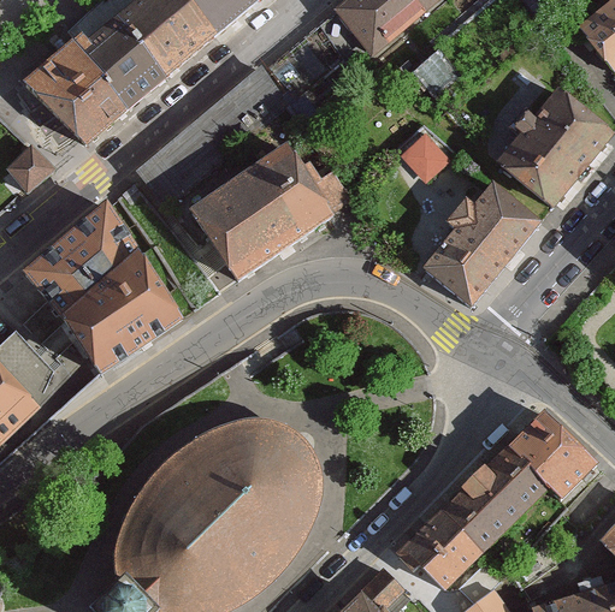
[(165,76),(217,31),(188,0),(139,0),(116,21),(120,25),(165,76)]
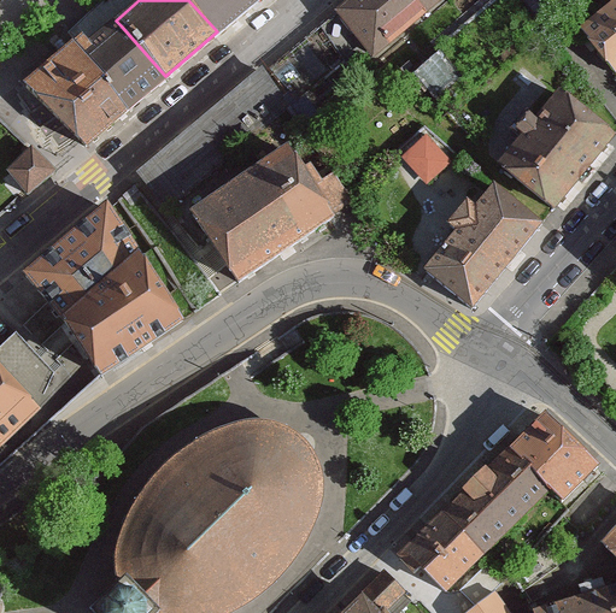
[(188,0),(217,31),(252,0),(188,0)]
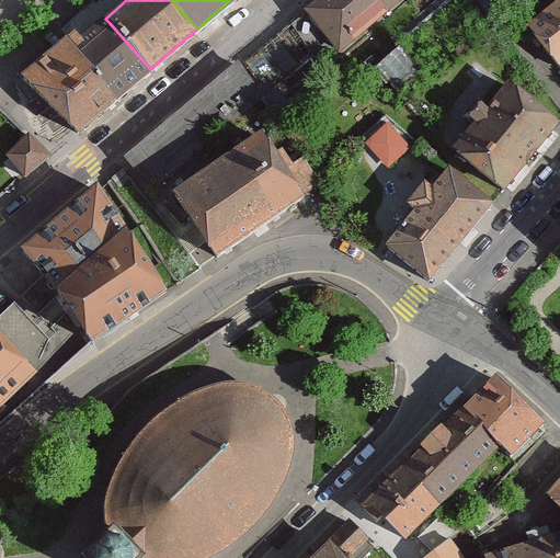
[(319,0),(306,11),(339,49),(396,0),(319,0)]
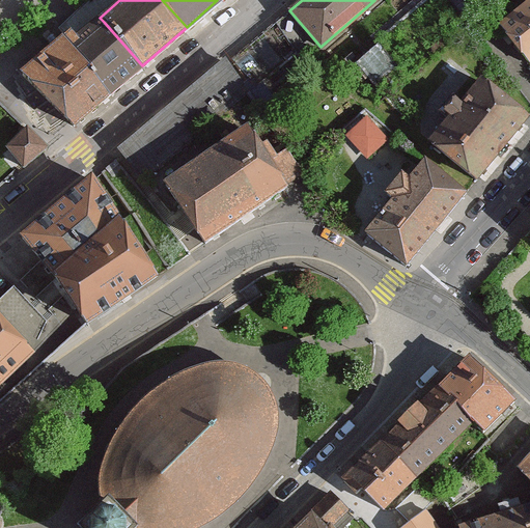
[(527,0),(499,23),(529,59),(529,0),(527,0)]
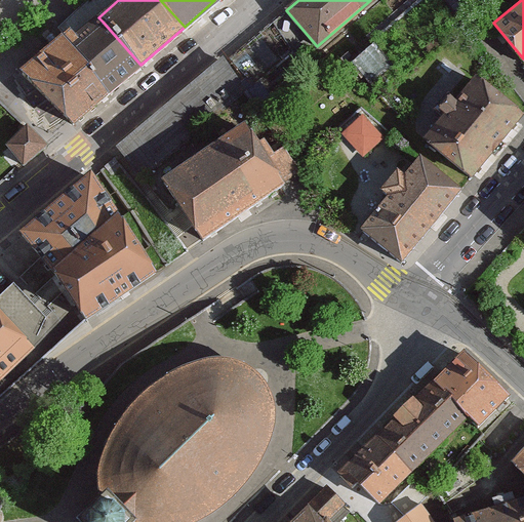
[(281,14),(236,53),(255,75),(299,37),(281,14)]
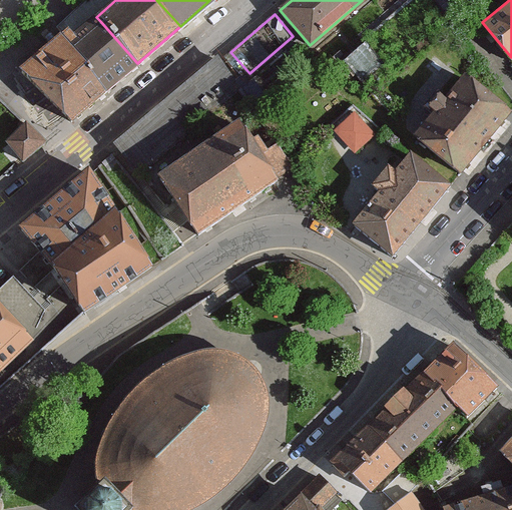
[(108,89),(137,63),(100,21),(70,47),(108,89)]
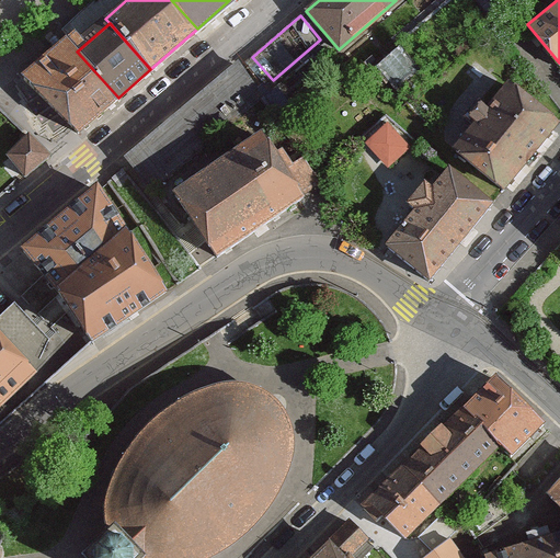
[(77,134),(118,98),(77,52),(58,31),(18,67),(77,134)]
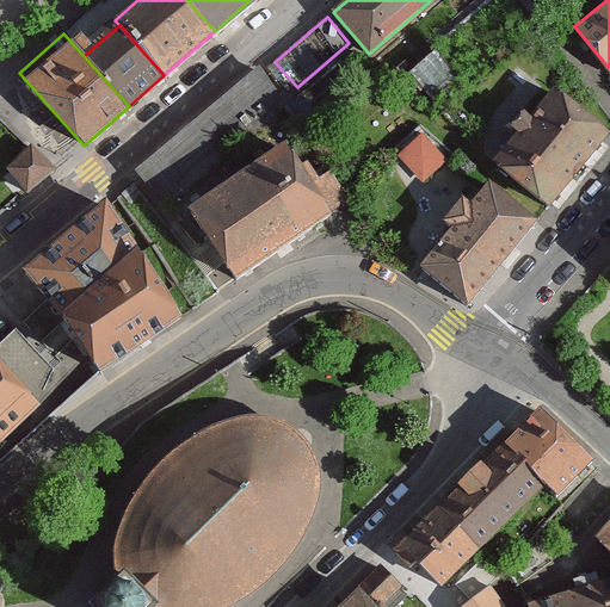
[(262,68),(133,167),(155,196),(283,97),(262,68)]
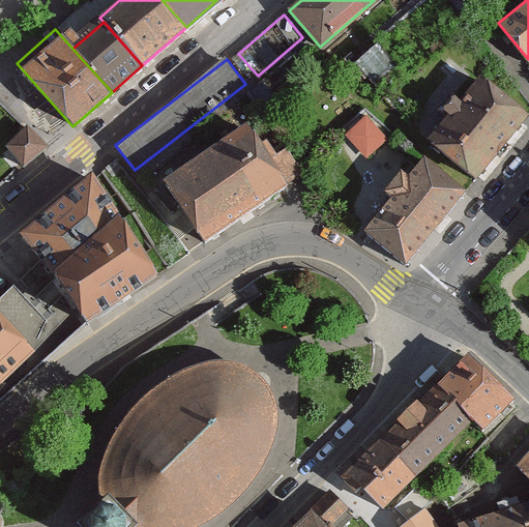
[(428,138),(473,176),(526,113),(480,76),(428,138)]
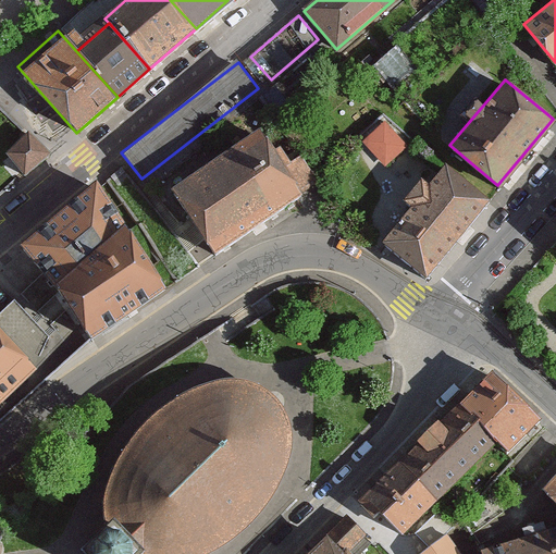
[(408,145),(383,121),(363,142),(387,165),(408,145)]
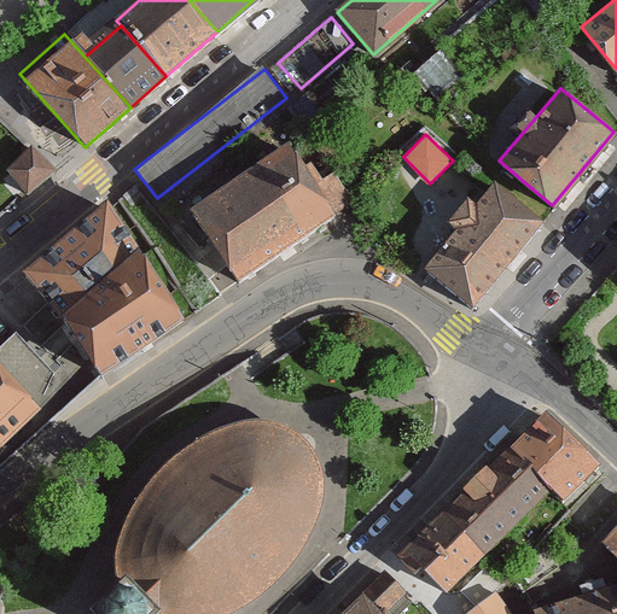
[(289,142),(187,208),(236,282),(337,216),(289,142)]
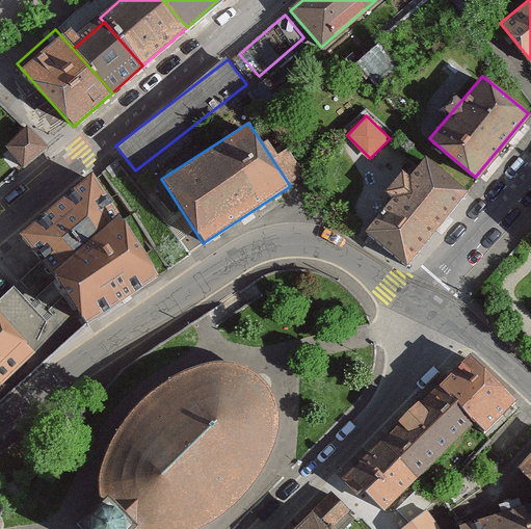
[(29,127),(6,148),(25,168),(48,148),(29,127)]
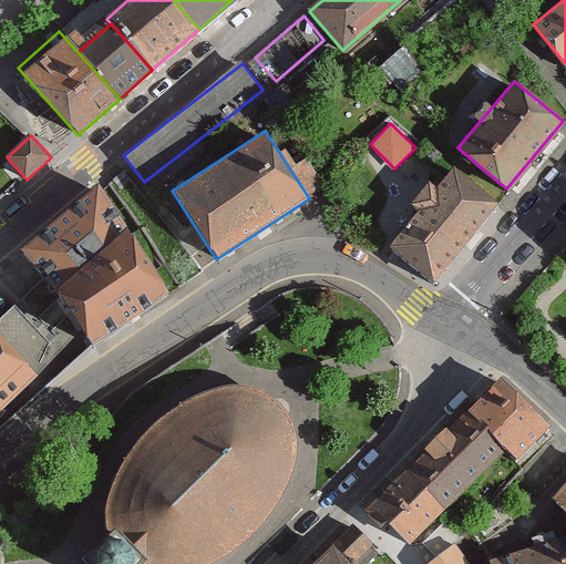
[(389,245),(435,280),(498,203),(452,166),(389,245)]
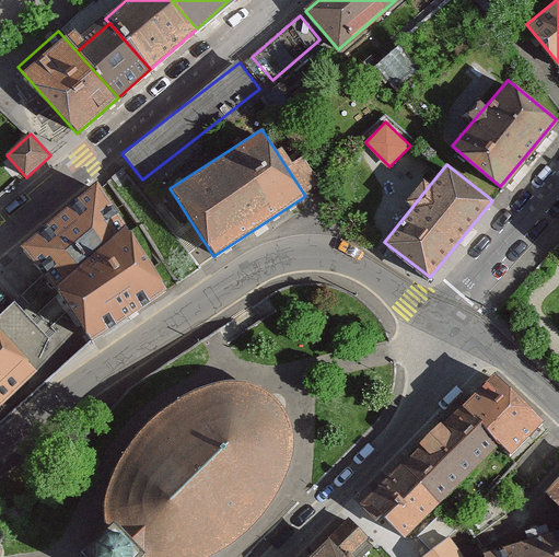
[(23,246),(50,282),(128,225),(101,184),(23,246)]
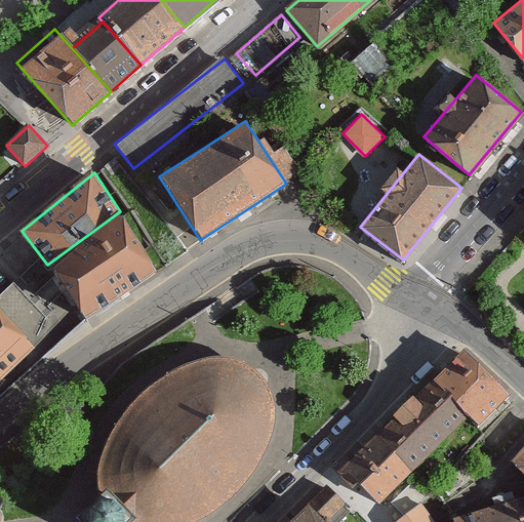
[(120,211),(47,265),(86,317),(156,269),(120,211)]
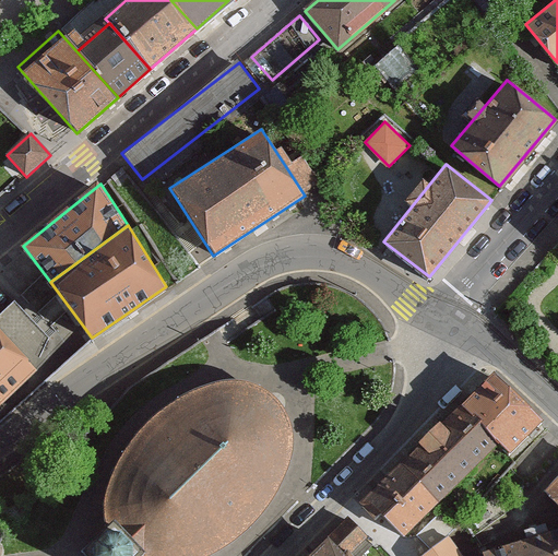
[(0,397),(31,368),(0,335),(0,397)]
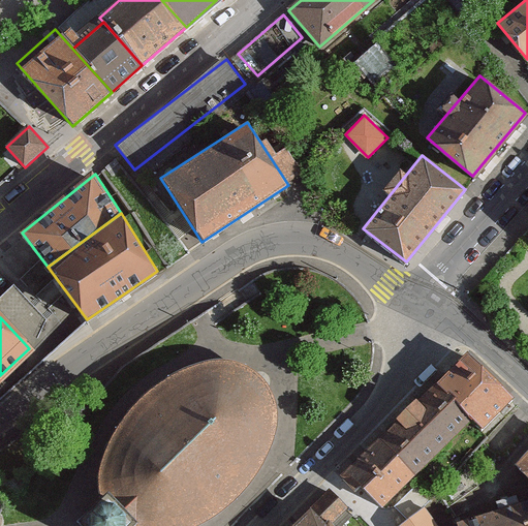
[(509,400),(465,354),(436,382),(471,419),(480,428),(509,400)]
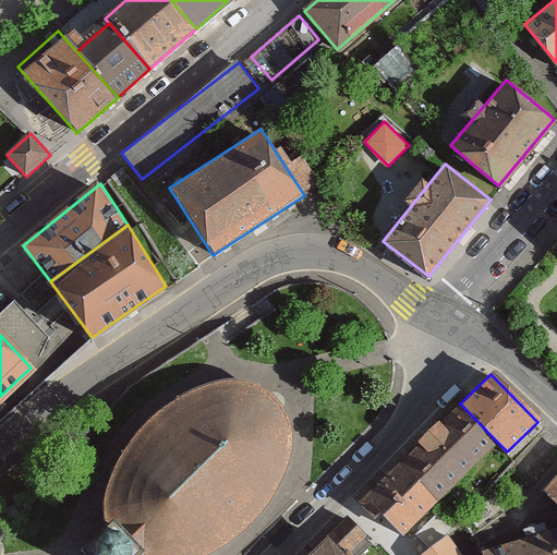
[(288,432),(281,411),(258,389),(233,384),(209,389),(178,403),(152,424),(124,459),(108,499),(110,526),(83,553),(84,554),(188,554),(207,549),(226,538),(241,526),(264,502),(278,479),(287,456),(288,432)]
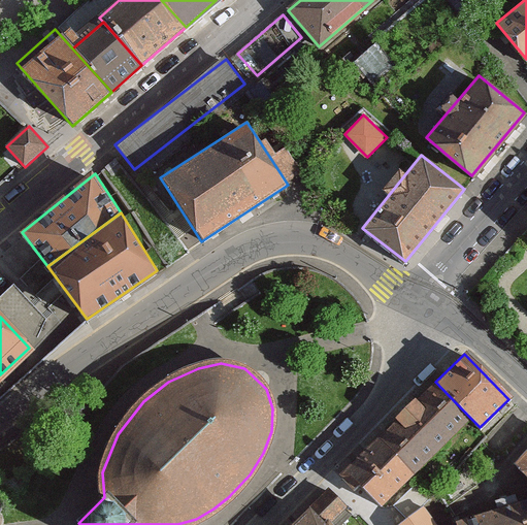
[(470,418),(435,382),(380,435),(414,470),(470,418)]
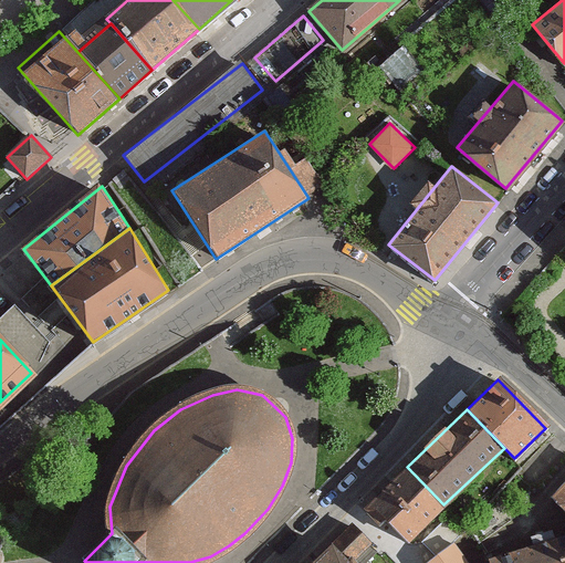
[(443,504),(407,467),(367,504),(404,543),(443,504)]
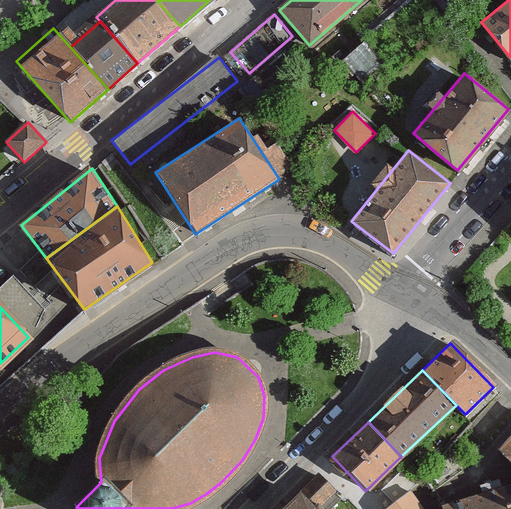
[(510,433),(498,447),(510,460),(510,433)]
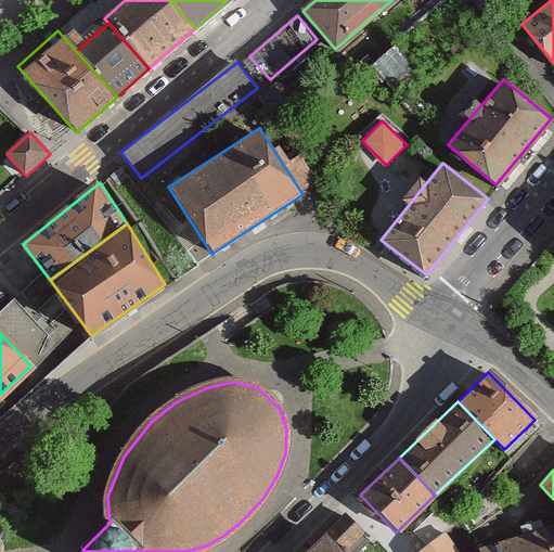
[(553,548),(546,525),(478,547),(479,551),(553,551),(553,548)]
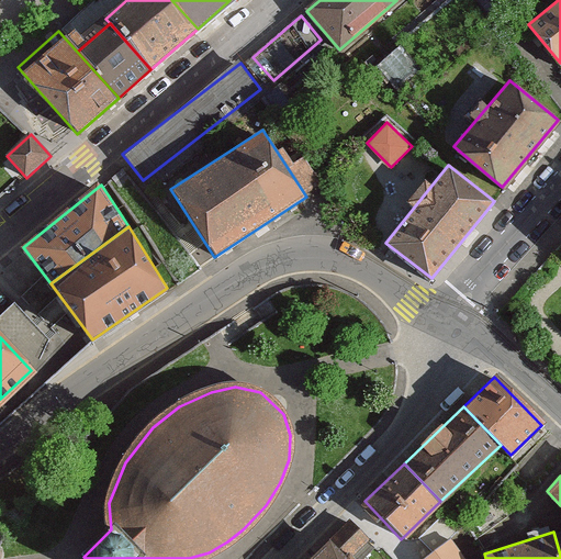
[(351,558),(331,537),(307,558),(351,558)]
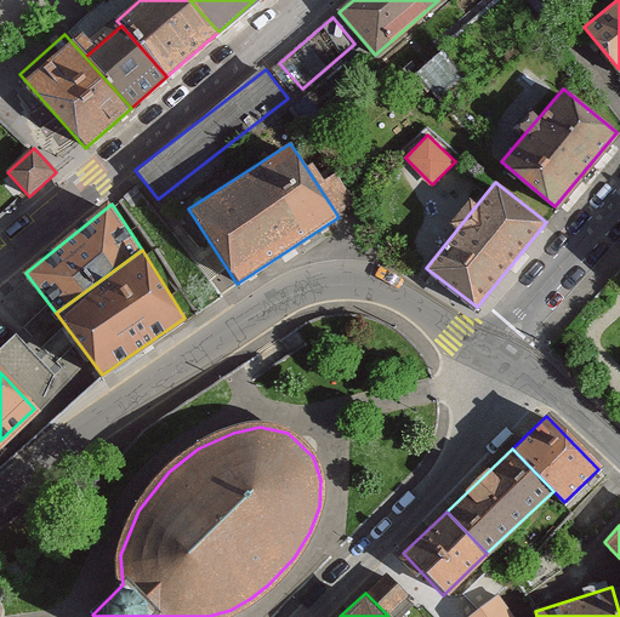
[(515,616),(498,594),(466,616),(515,616)]
